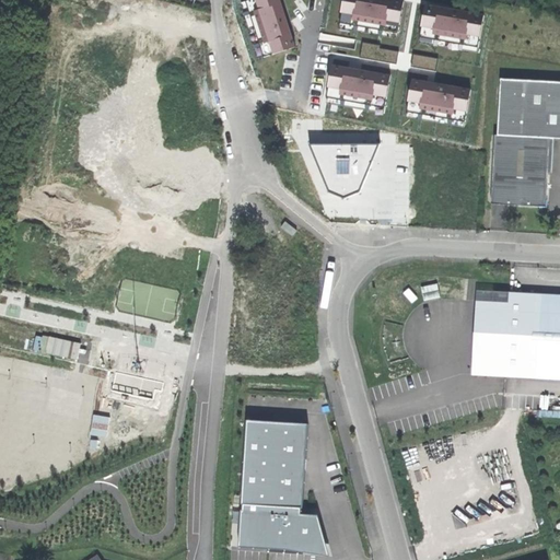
[(279,0),(248,0),(246,1),(264,57),(295,47),(292,37),(290,37),(283,16),(279,6),(279,2),(280,2),(279,0)]
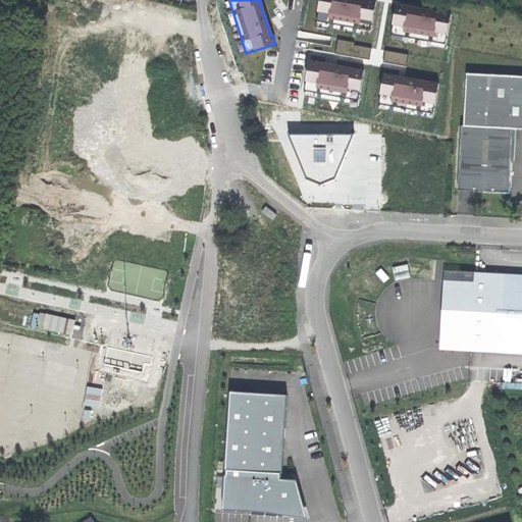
[(320,0),(317,22),(371,32),(376,1),(368,0),(366,0),(366,2),(363,1),(357,0),(320,0)]
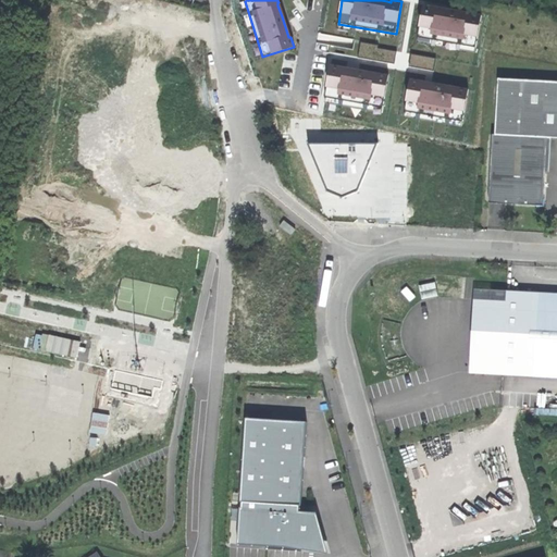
[(257,59),(262,57),(245,1),(239,3),(249,34),(257,59)]
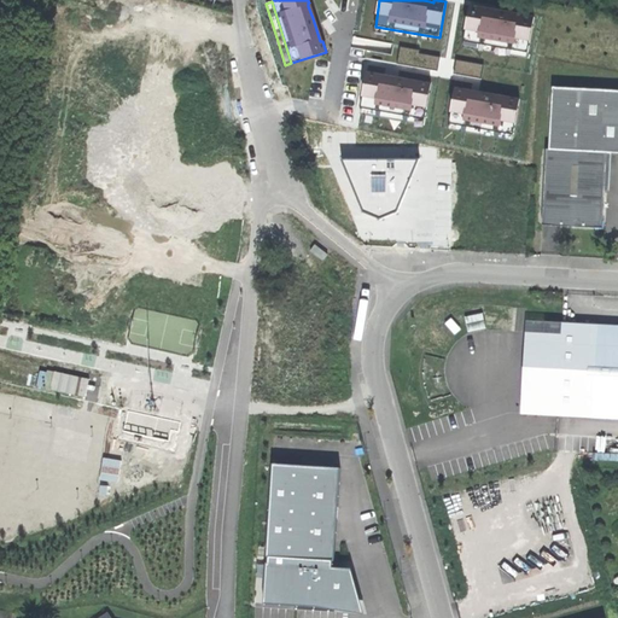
[(482,9),(470,6),(464,41),(528,53),(534,17),(523,16),(522,18),(499,13),(485,11),(482,11),(482,9)]
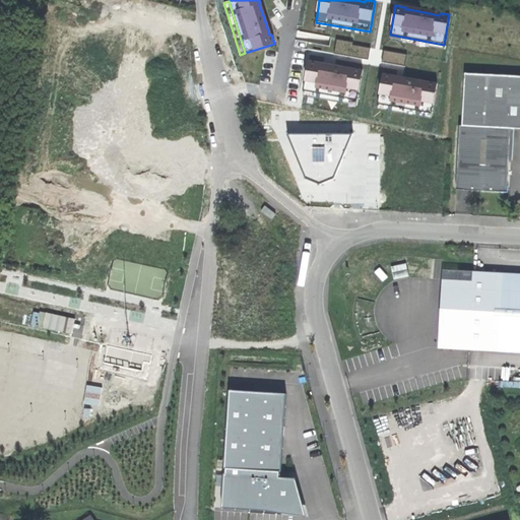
[(369,37),(370,31),(316,22),(315,26),(369,37)]
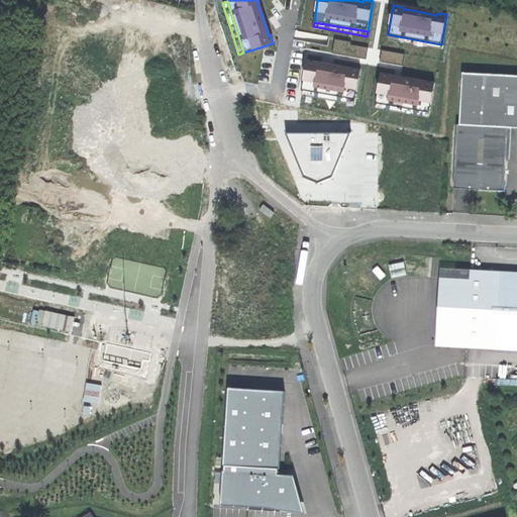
[(440,49),(441,44),(388,34),(387,39),(440,49)]
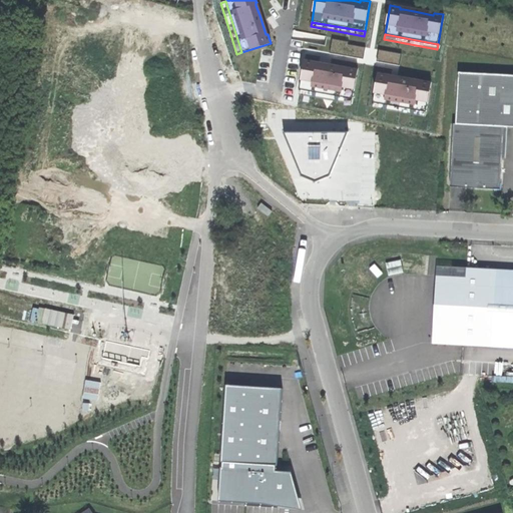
[(333,39),(330,53),(363,59),(366,47),(349,44),(349,42),(333,39)]
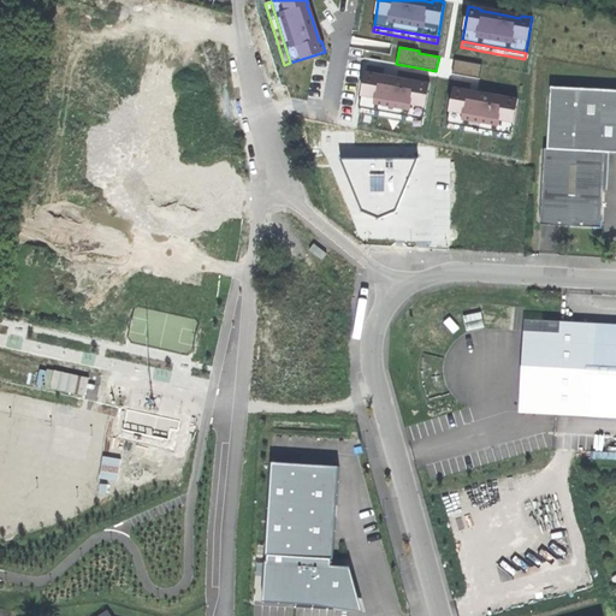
[(483,65),(455,60),(452,73),(480,78),(483,65)]
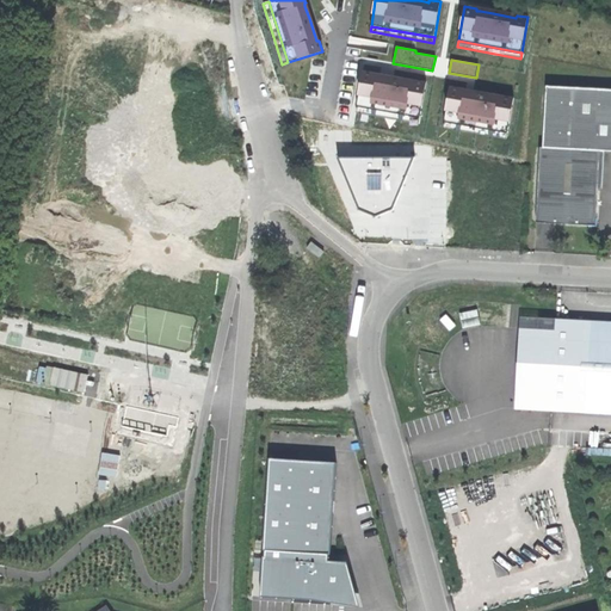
[(375,74),(363,72),(357,107),(420,118),(426,82),(414,81),(414,84),(392,79),(377,76),(375,76),(375,74)]
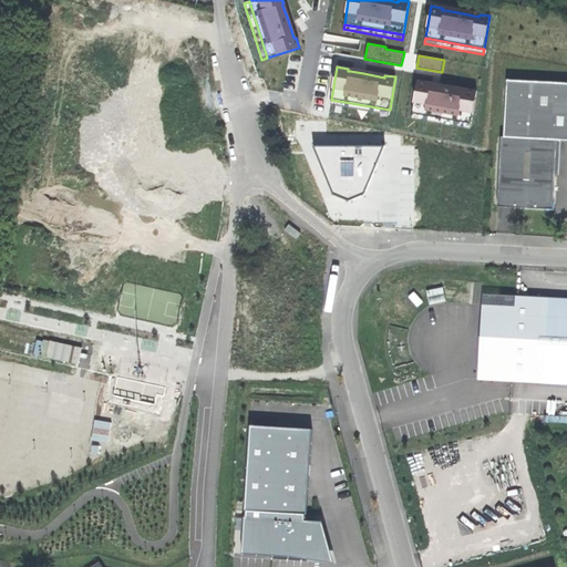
[(566,82),(507,80),(505,137),(558,140),(566,140),(566,82)]
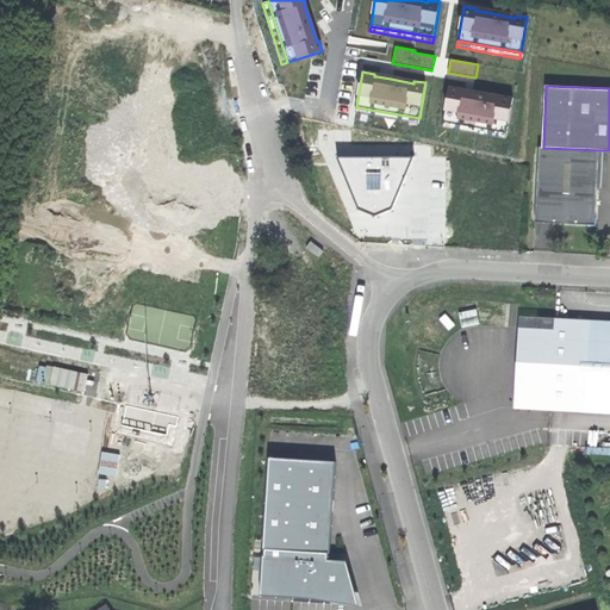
[(462,89),(449,87),(443,123),(506,134),(512,98),(502,97),(502,99),(478,94),(465,92),(461,92),(462,89)]
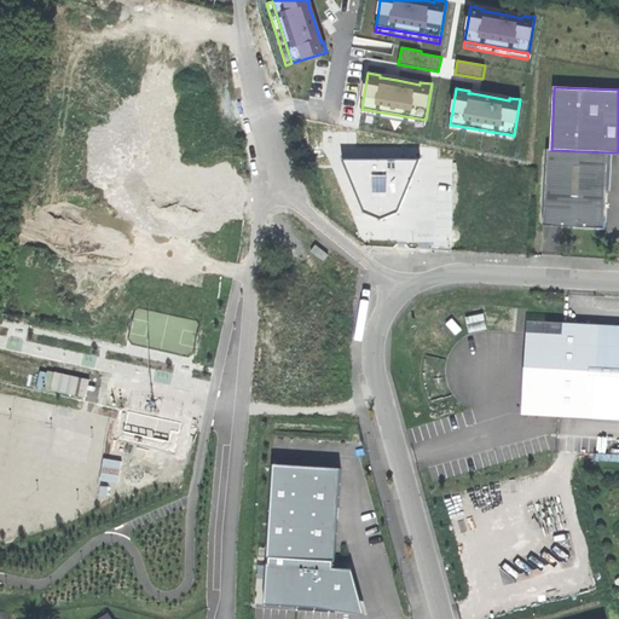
[(424,126),(426,120),(362,109),(360,115),(424,126)]
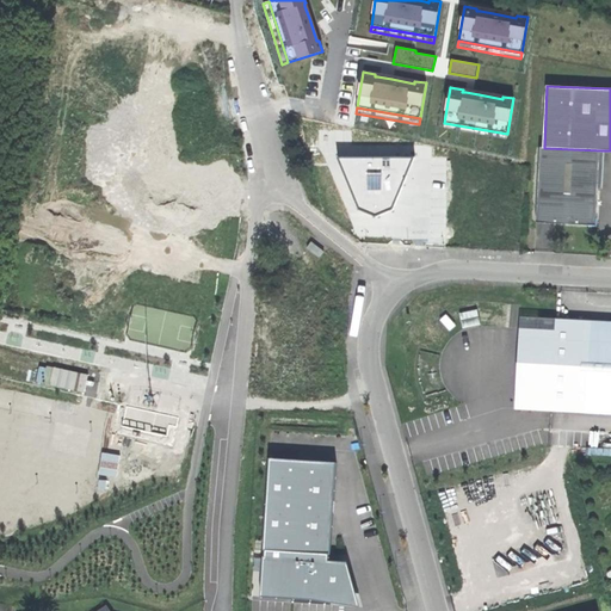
[(602,150),(544,148),(541,148),(537,223),(591,226),(591,218),(594,220),(598,220),(602,150)]
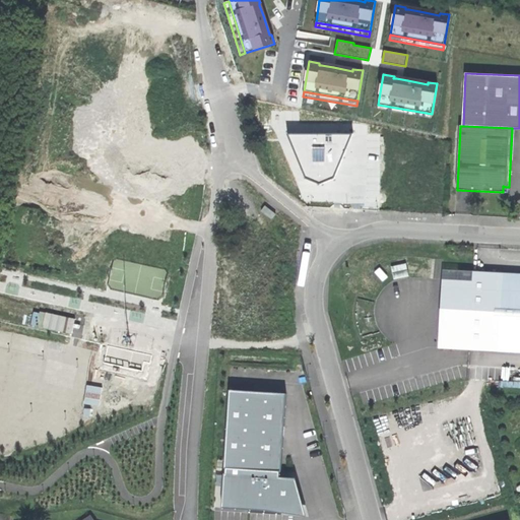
[(353,134),(287,134),(306,179),(321,185),(335,179),(353,134)]
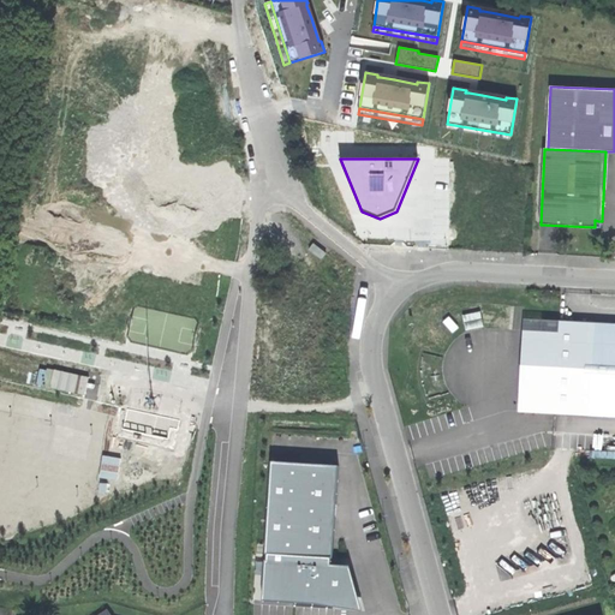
[(310,250),(322,260),(327,254),(314,244),(310,250)]
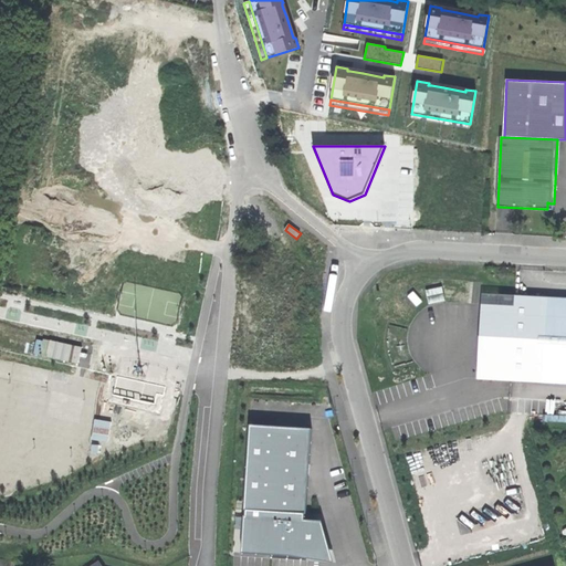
[(565,297),(515,295),(482,293),(478,364),(477,379),(565,384),(565,297)]
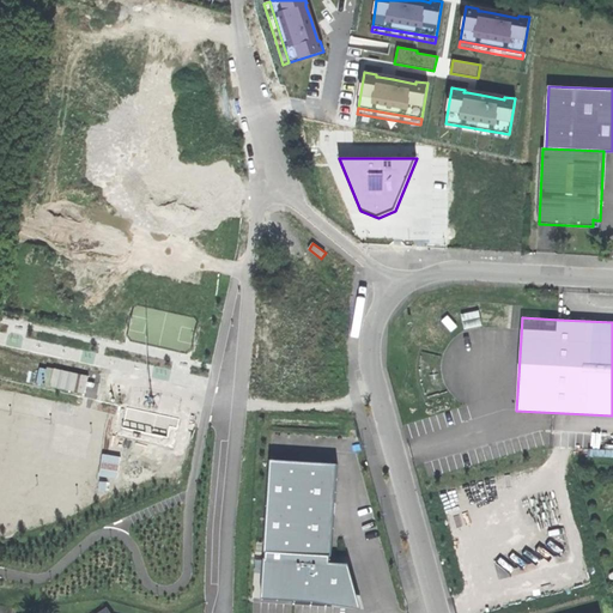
[(181,419),(126,406),(121,429),(168,438),(170,428),(178,429),(181,419)]
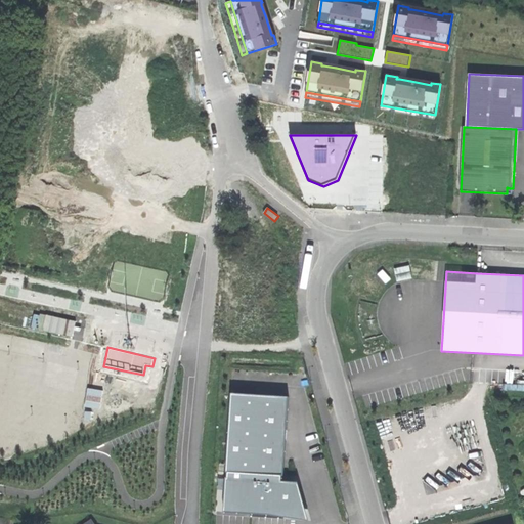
[(473,383),(499,383),(498,367),(473,367),(473,383)]
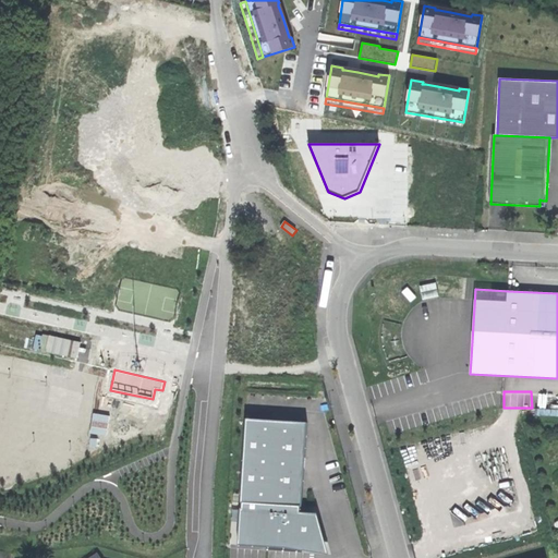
[(307,423),(246,419),(242,501),(301,506),(307,423)]
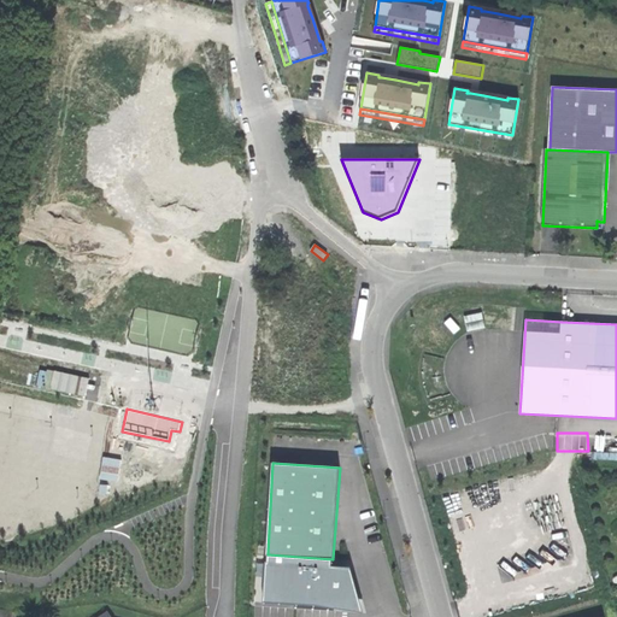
[(333,559),(268,554),(263,603),(316,605),(345,611),(366,613),(352,568),(333,566),(333,559)]
